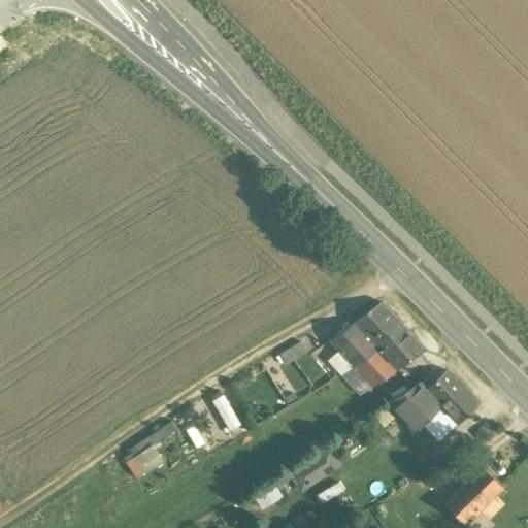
[(381,301),(351,324),(330,339),(353,366),(376,352),(407,330),(381,301)]
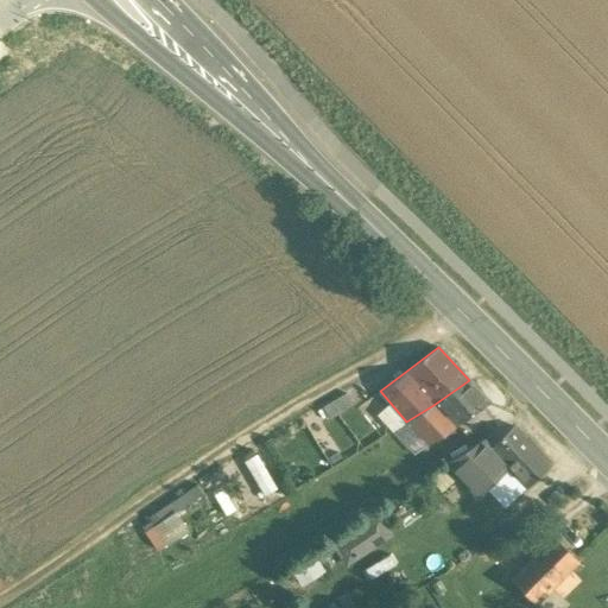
[(469,380),(434,405),(406,422),(429,444),(491,403),(470,380),(469,380)]
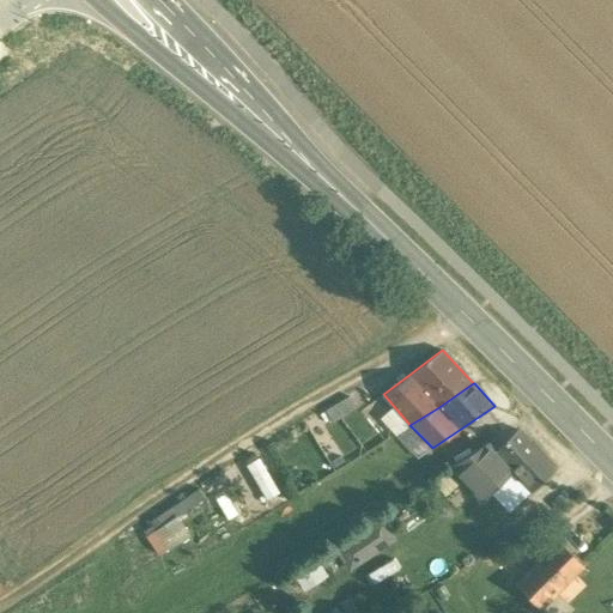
[(517,430),(495,451),(487,443),(450,467),(483,499),(491,491),(511,513),(556,469),(517,430)]
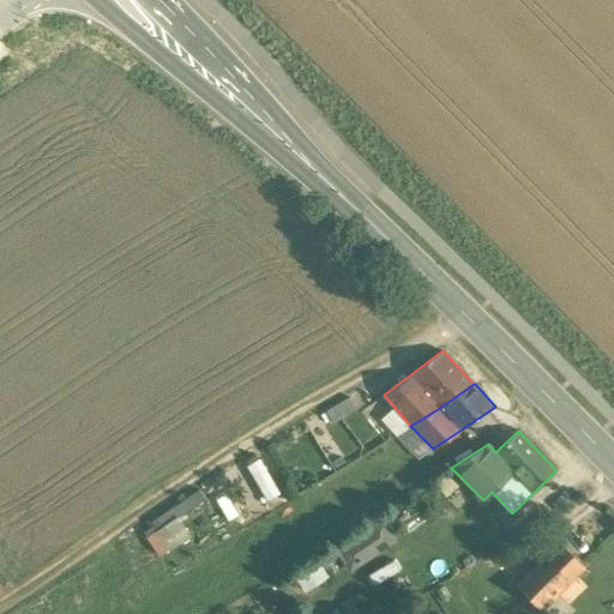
[(140,527),(154,553),(186,536),(172,510),(140,527)]
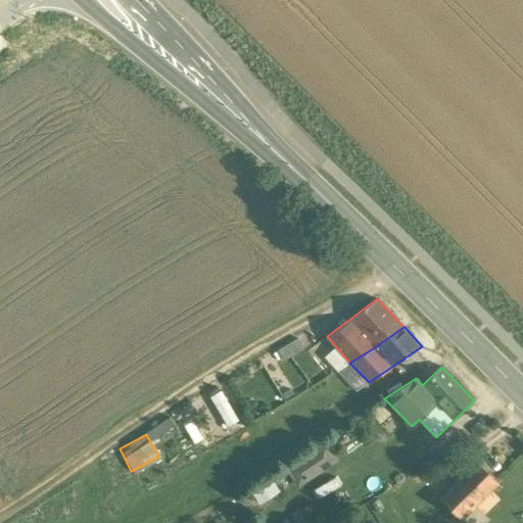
[(327,441),(312,450),(322,467),(337,457),(327,441)]
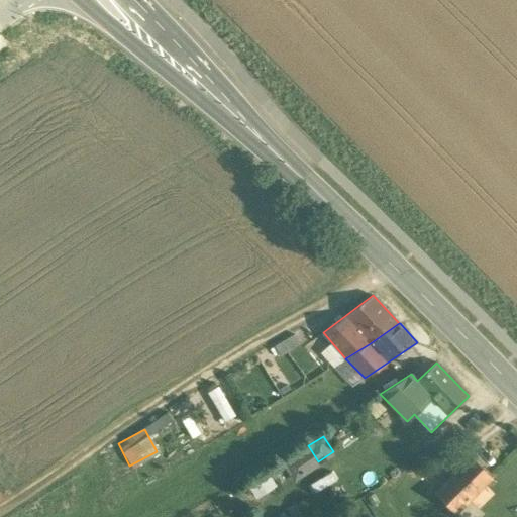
[(308,445),(286,460),(296,476),(318,461),(308,445)]
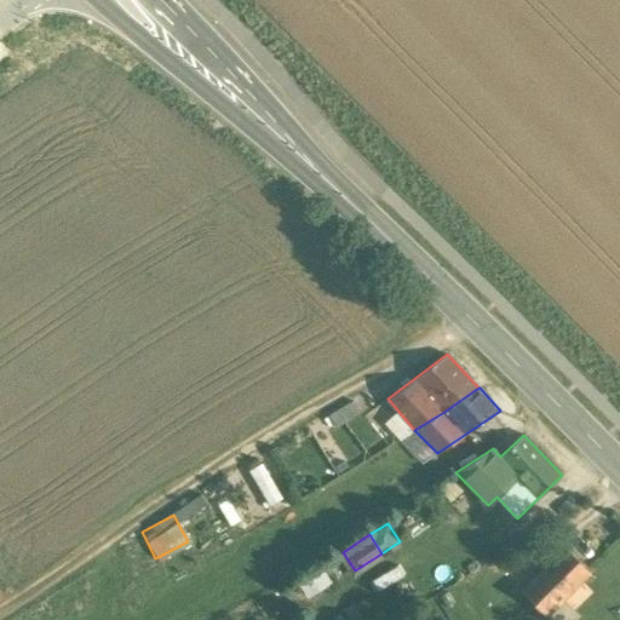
[(563,547),(533,578),(546,591),(550,586),(562,600),(589,573),(563,547)]
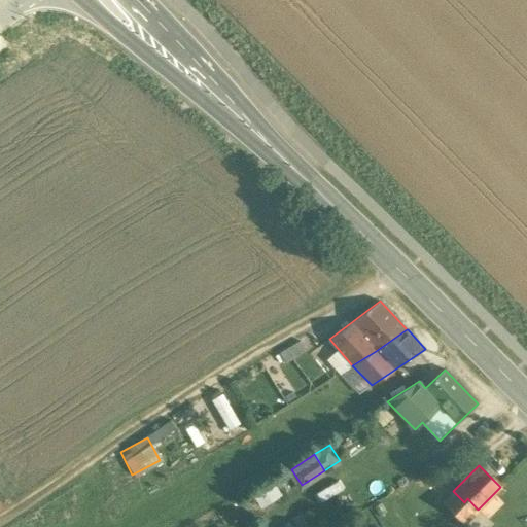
[(464,502),(453,491),(444,500),(465,522),(478,510),(467,498),(464,502)]
